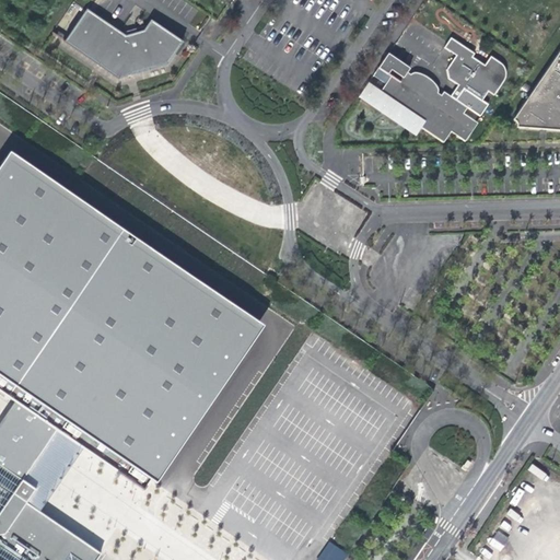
[(63,43),(117,79),(166,65),(181,42),(149,21),(142,31),(123,36),(85,11),(63,43)]
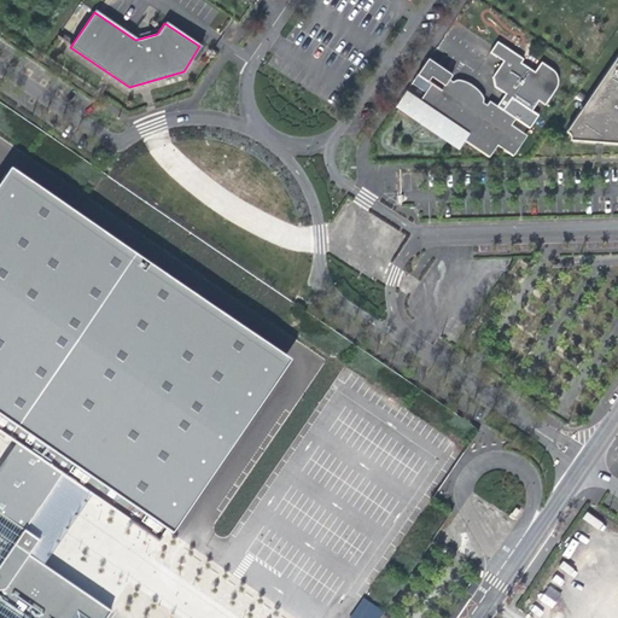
[(500,59),(507,48),(497,41),(490,52),(500,59)]
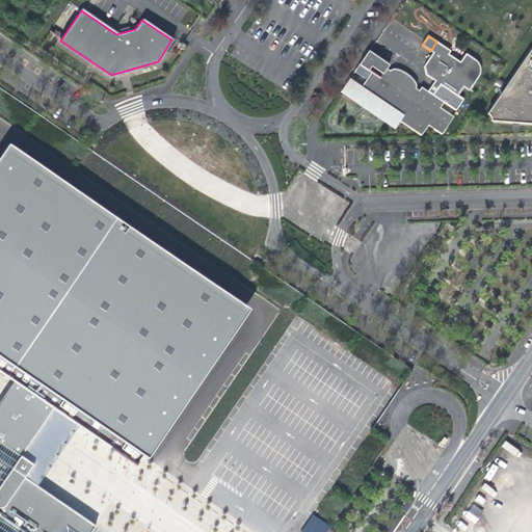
[(432,53),(440,44),(436,42),(430,51),(432,53)]
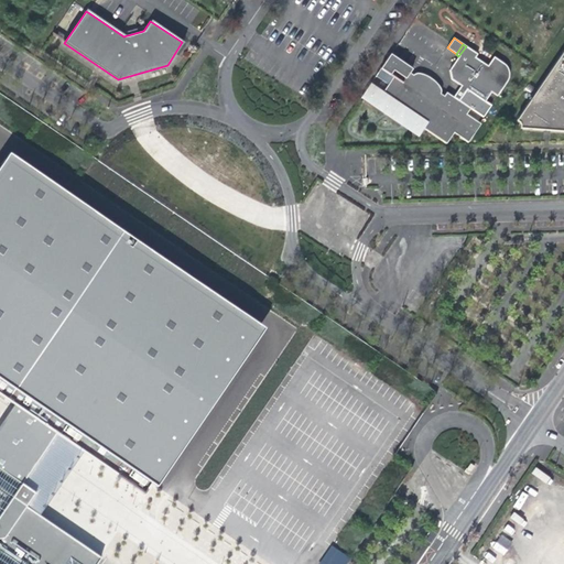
[(412,69),(390,54),(376,75),(389,84),(383,91),(379,98),(389,105),(391,102),(423,125),(422,128),(423,129),(446,144),(454,133),(468,142),(473,136),(470,133),(477,122),(466,115),(470,109),(459,101),(467,89),(485,101),(491,93),(497,96),(509,79),(510,76),(510,73),(510,71),(509,68),(507,66),(494,57),(488,66),(475,57),(478,54),(475,52),(466,46),(458,56),(445,75),(462,86),(453,97),(446,93),(442,99),(437,96),(441,94),(441,90),(437,85),(432,79),(425,75),(419,73),(414,74),(412,78),(408,76),(412,69)]
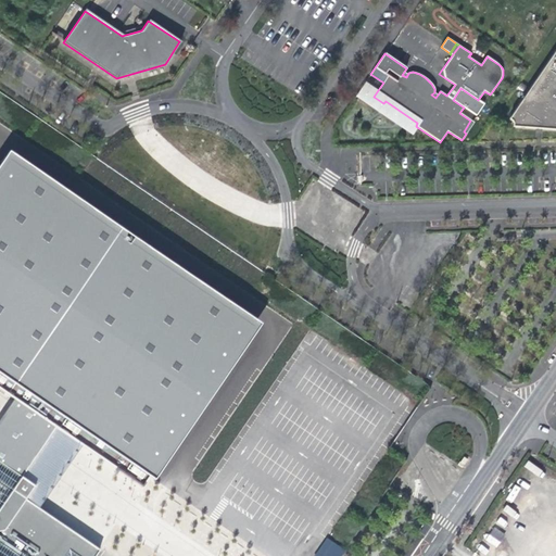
[(514,124),(514,126),(555,129),(555,50),(508,119),(510,121),(514,124)]
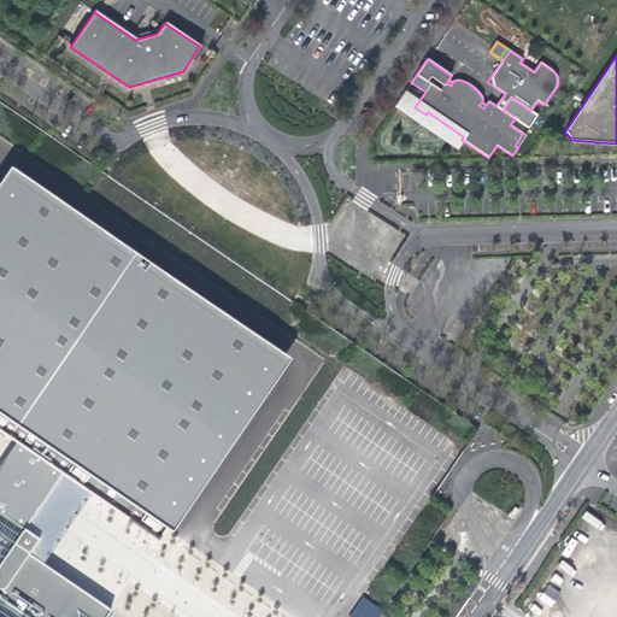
[(419,100),(405,92),(394,107),(456,151),(463,141),(462,140),(463,136),(428,112),(425,115),(415,107),(419,100)]
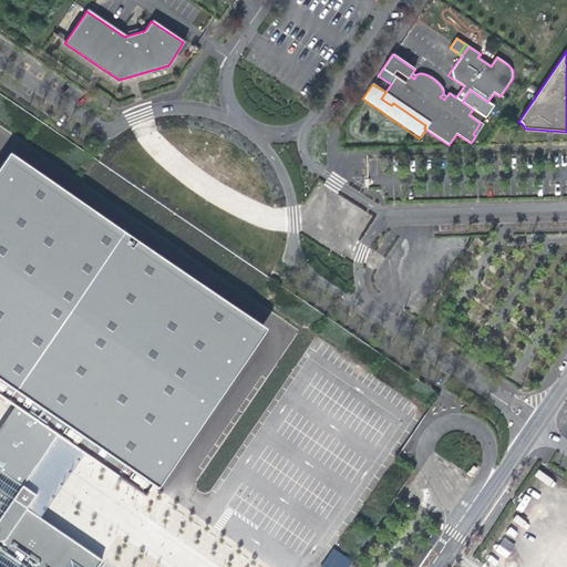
[(265,327),(3,150),(0,153),(0,385),(150,488),(265,327)]
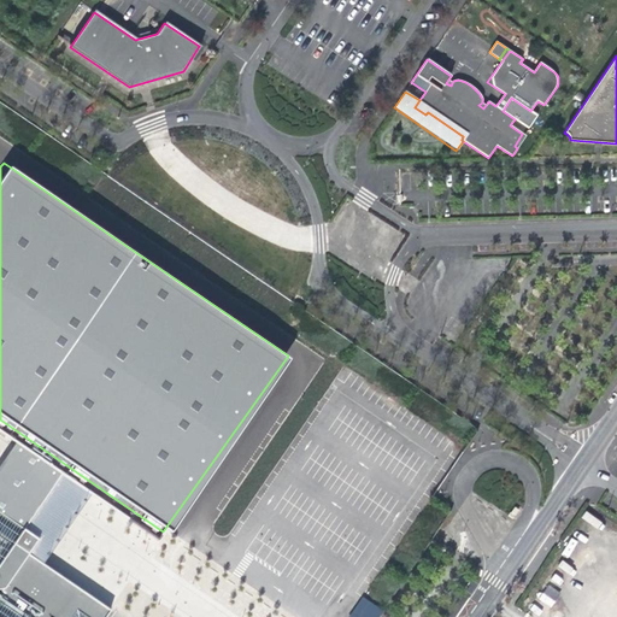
[(0,616),(104,616),(110,610),(28,554),(39,539),(24,529),(28,523),(10,510),(0,504),(0,616)]
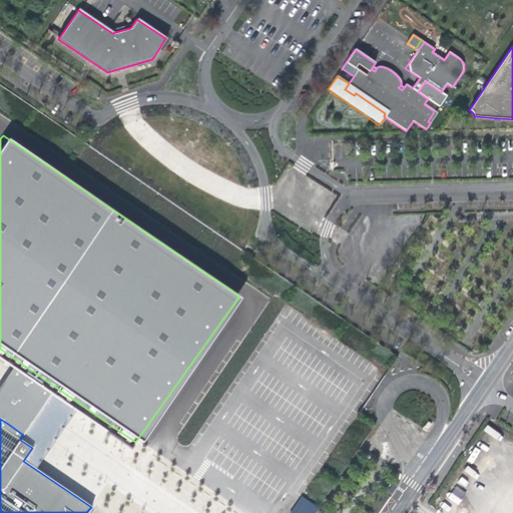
[(315,512),(319,508),(301,496),(289,512),(315,512)]
